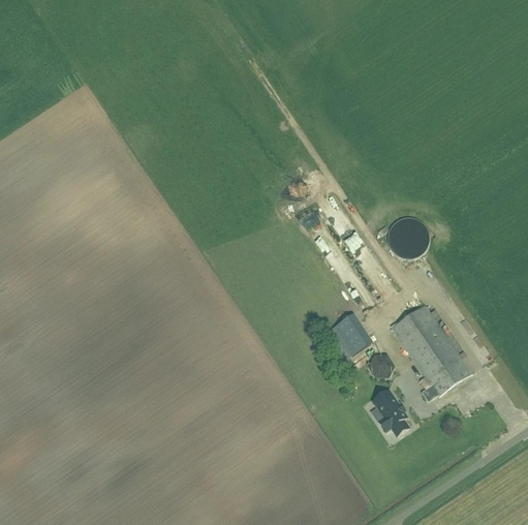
[(414,215),(433,202),(427,193),(408,207),(414,215)]
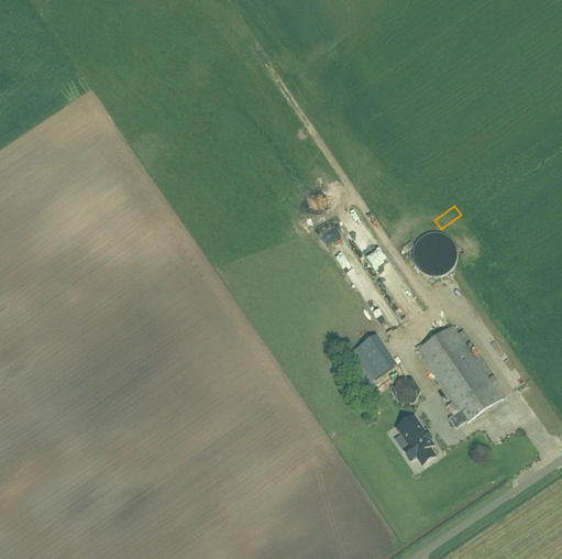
[(403,226),(409,237),(426,228),(419,217),(403,226)]
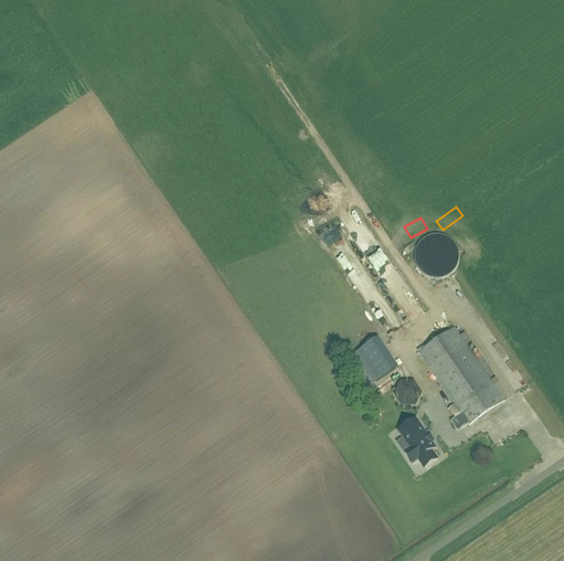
[(426,274),(434,276),(439,276),(446,274),(451,271),(455,266),(458,260),(458,254),(457,247),(454,241),(449,236),(443,233),(435,233),(428,234),(423,237),(417,243),(415,250),(415,257),(416,264),(421,270),(426,274)]
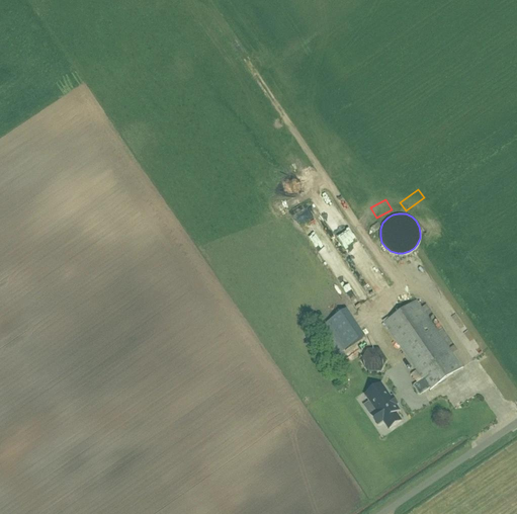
[(412,382),(418,392),(428,384),(429,387),(460,365),(415,298),(383,320),(417,368),(410,372),(415,380),(412,382)]
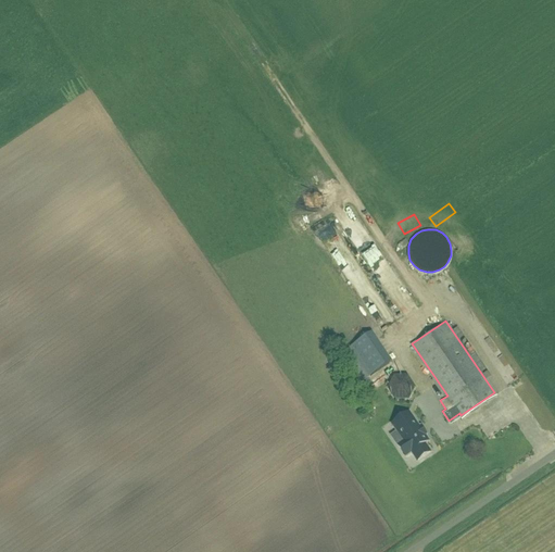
[(391,358),(371,329),(341,351),(361,379),(391,358)]
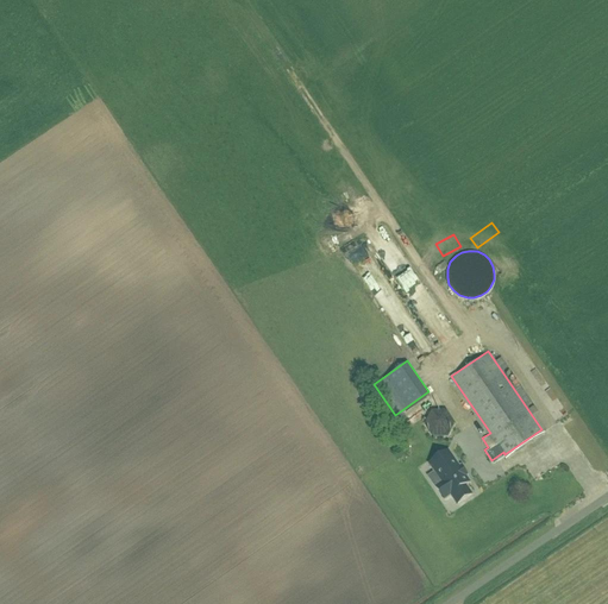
[(452,390),(456,401),(462,398),(458,388),(452,390)]
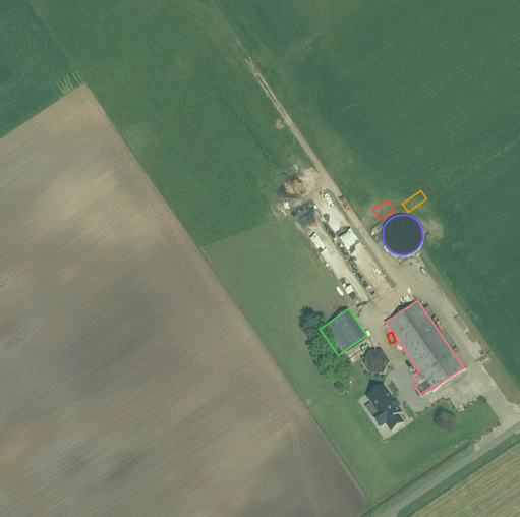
[(385,371),(384,348),(366,349),(367,372),(385,371)]
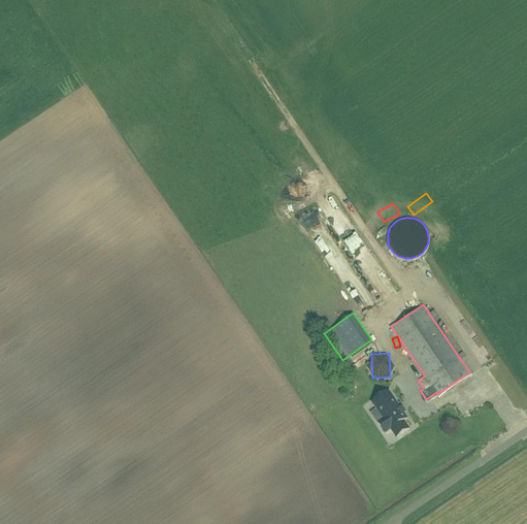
[(390,427),(395,435),(408,426),(403,419),(406,416),(403,411),(404,410),(399,402),(398,402),(393,396),(389,398),(385,391),(371,400),(383,417),(376,420),(385,431),(390,427)]
